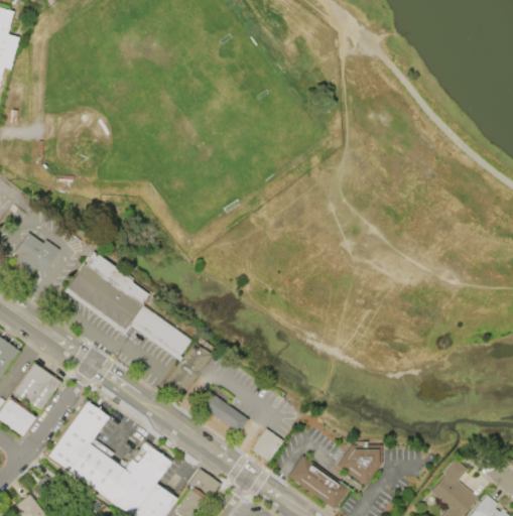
[(0,7),(13,11),(7,34),(18,37),(10,70),(3,68),(0,78),(0,7)]
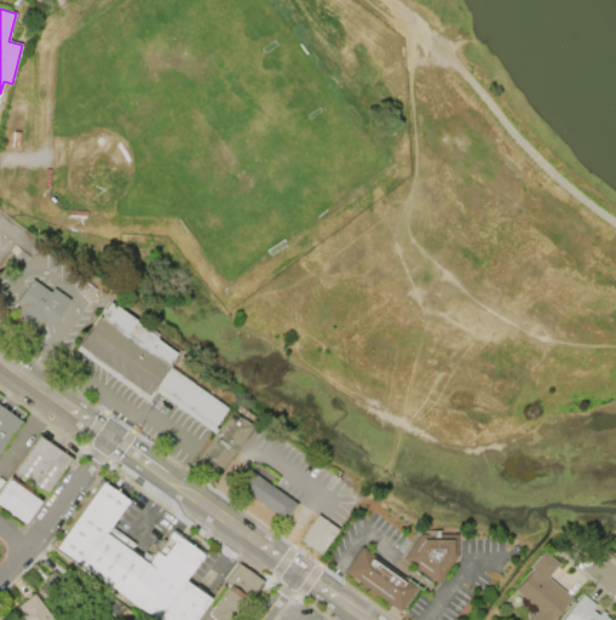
[(34,280),(52,293),(56,290),(73,300),(51,329),(40,322),(27,342),(9,328),(23,308),(17,304),(34,280)]
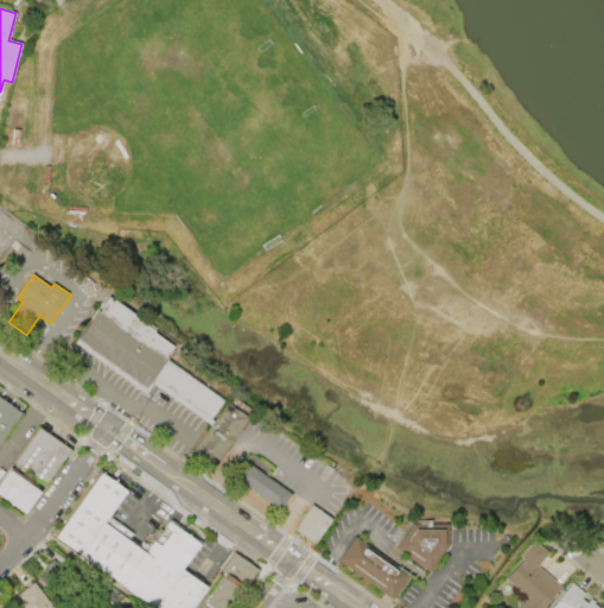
[(147,394),(77,343),(100,312),(102,314),(105,310),(103,309),(110,298),(134,316),(133,317),(141,323),(144,320),(157,329),(153,333),(171,346),(165,355),(228,400),(214,419),(215,420),(211,426),(154,385),(147,394)]
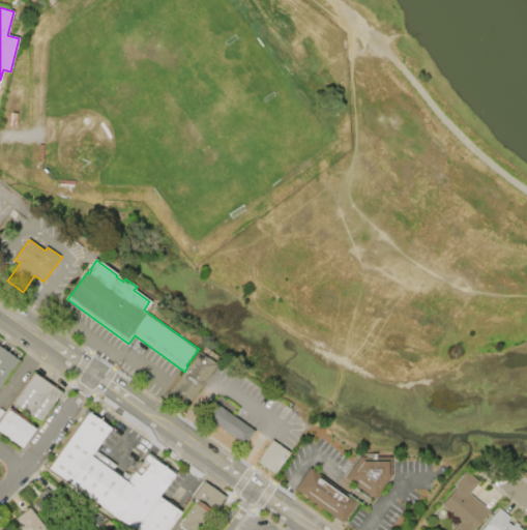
[(0,390),(21,361),(0,347),(0,390)]
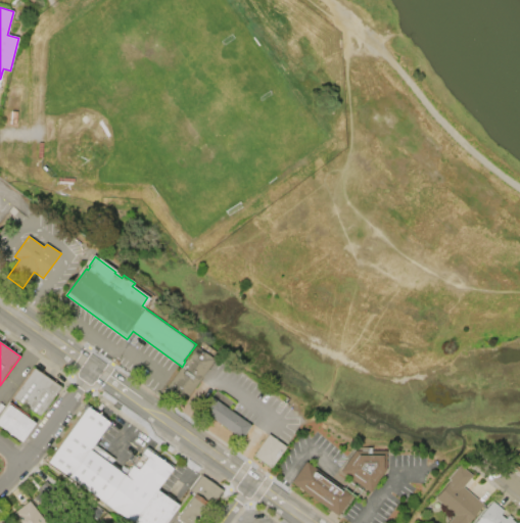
[(180,409),(213,361),(194,348),(161,396),(180,409)]
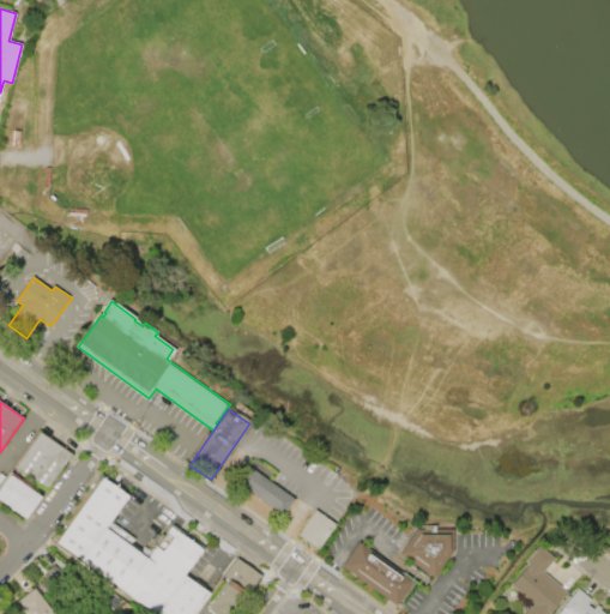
[(71,455),(47,489),(16,468),(40,433),(71,455)]
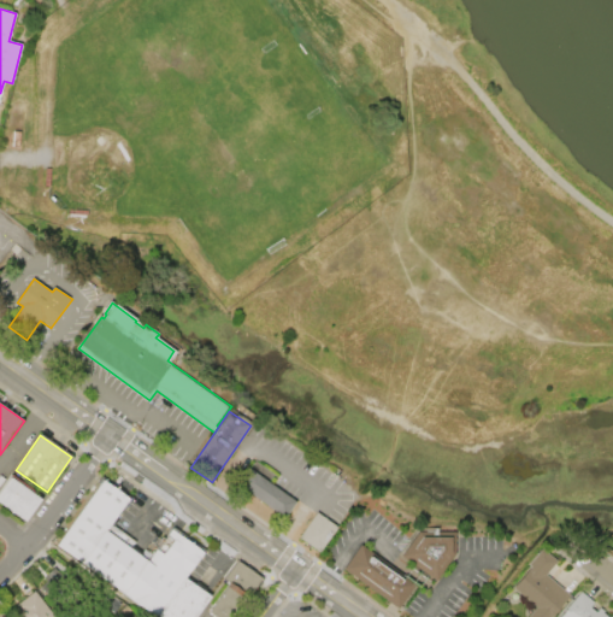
[(284,518),(237,485),(249,469),(296,501),(284,518)]
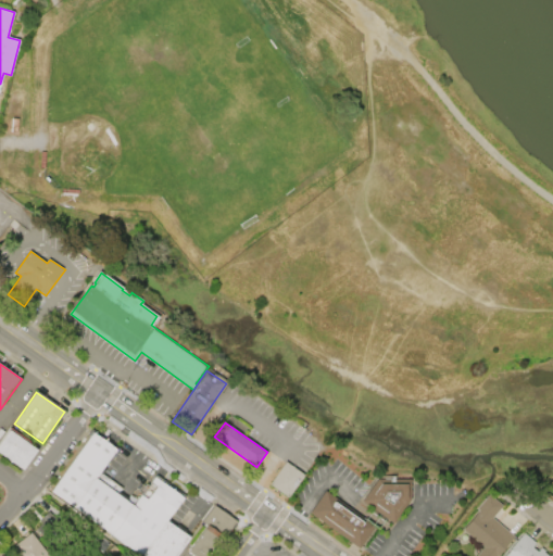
[(37,450),(24,469),(0,452),(0,443),(10,430),(37,450)]
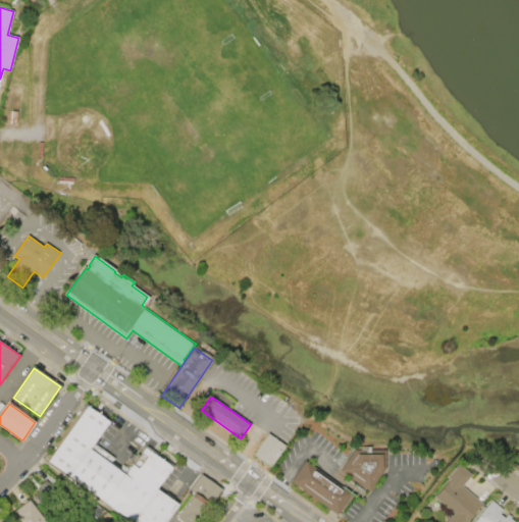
[(135,521),(49,462),(88,407),(110,422),(98,440),(100,441),(97,447),(94,445),(91,451),(127,476),(148,447),(174,466),(158,490),(179,505),(167,521),(135,521)]
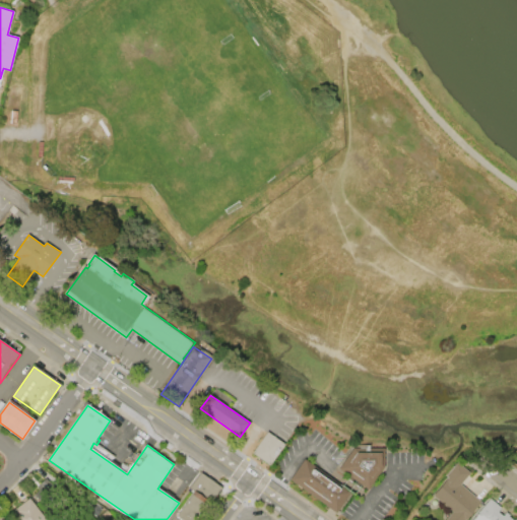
[(253,453),(267,433),(285,445),(271,465),(253,453)]
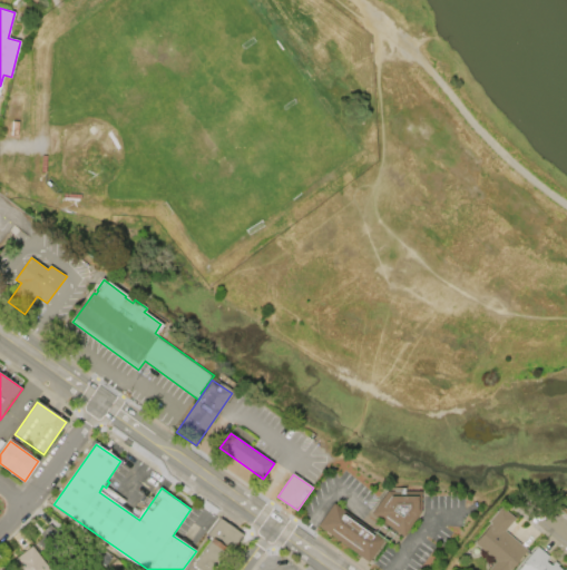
[(421,511),(404,534),(374,513),(390,491),(421,491),(421,511)]
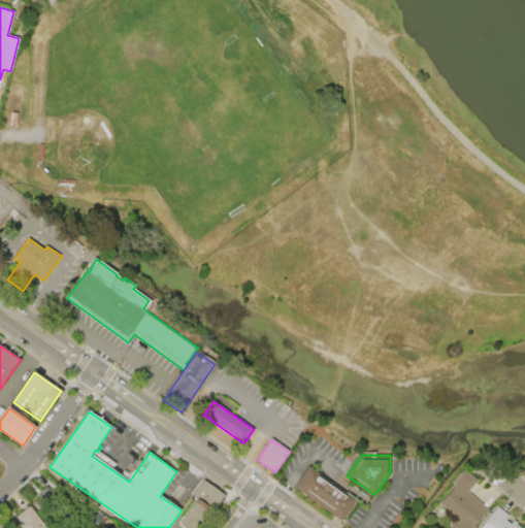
[(310,467),(357,500),(341,521),(295,488),(310,467)]
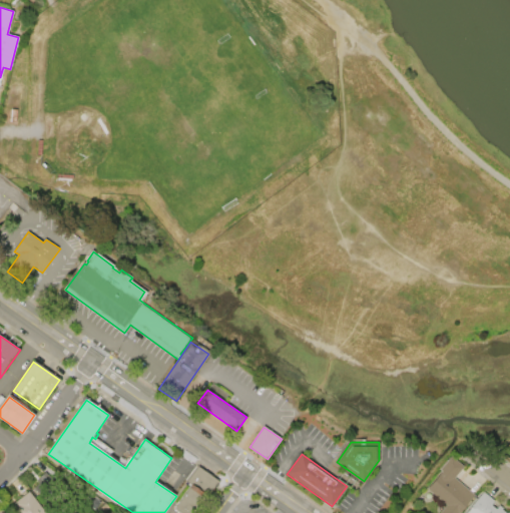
[(454,512),(428,492),(454,460),(463,467),(453,481),(474,498),(462,512),(454,512)]
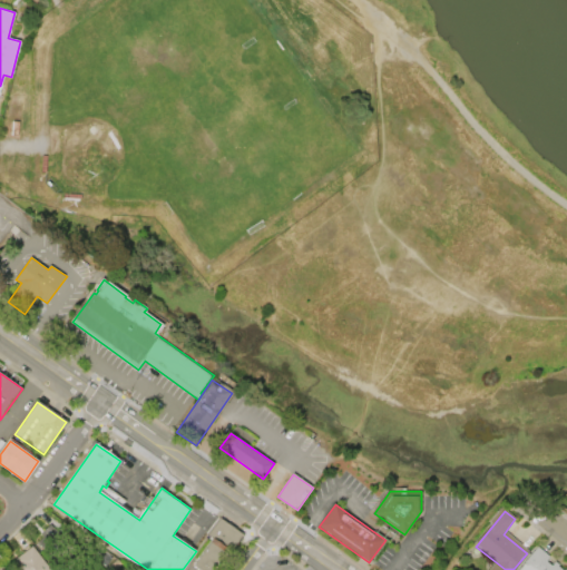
[(208,536),(221,518),(244,534),(232,551),(230,549),(213,569),(199,569),(201,569),(195,566),(214,539),(208,536)]
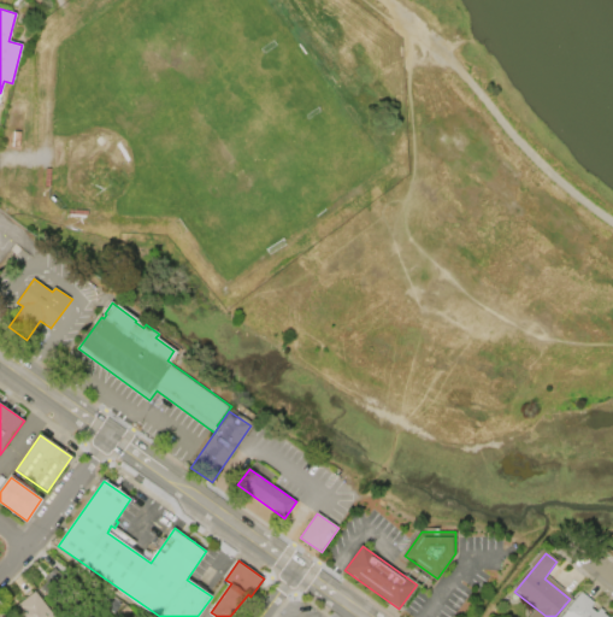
[(57,616),(15,616),(12,613),(19,609),(18,606),(37,592),(57,616)]
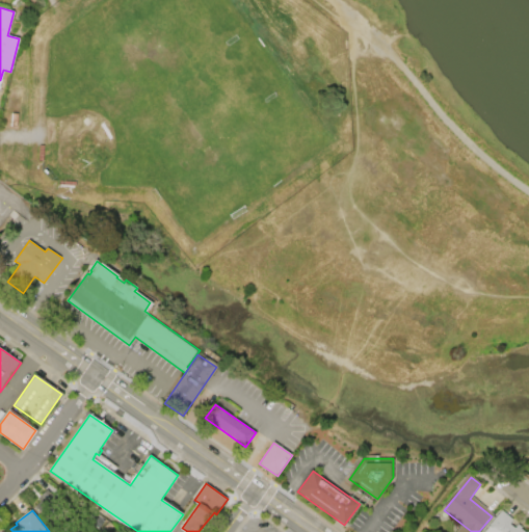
[(484,531),(490,527),(488,526),(502,510),(512,520),(509,524),(516,529),(519,525),(522,527),(521,529),(524,531),(484,531)]
